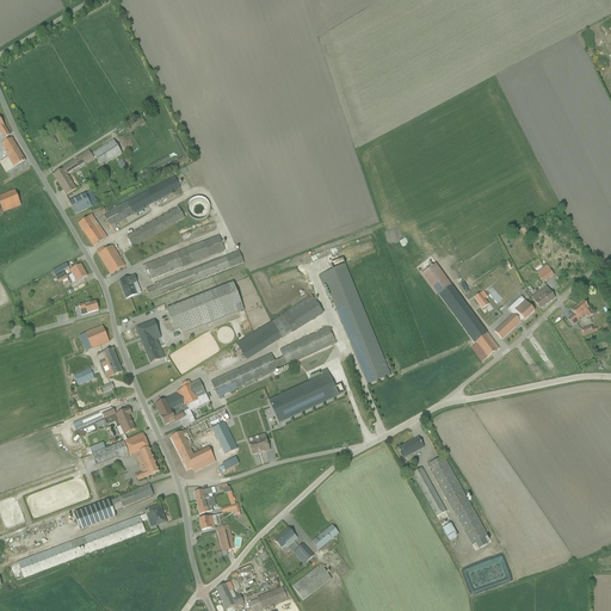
[(130,134),(146,123),(143,119),(127,130),(130,134)]
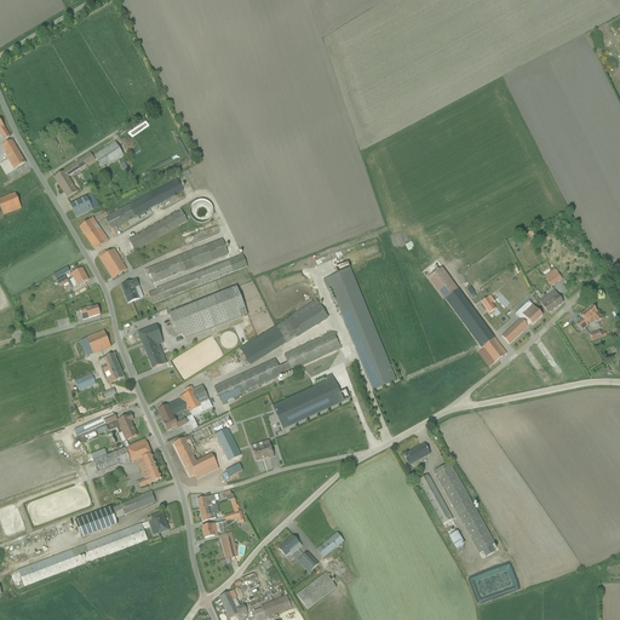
[(4,154),(13,171),(26,164),(12,141),(1,147),(5,153),(4,154)]
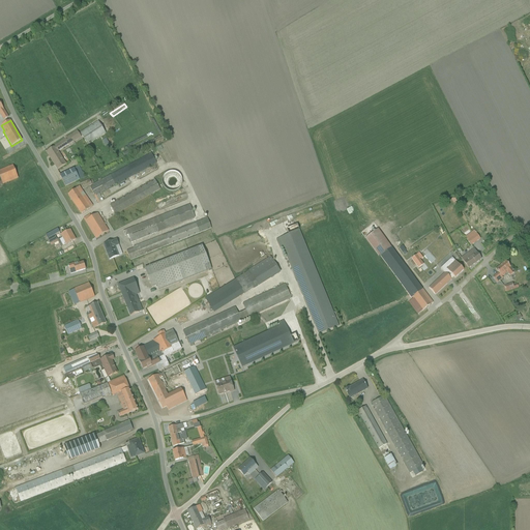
[(106,134),(98,122),(80,134),(88,146),(106,134)]
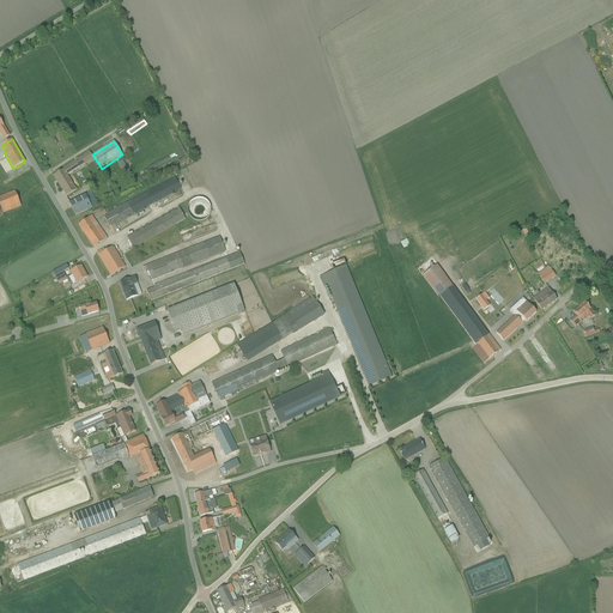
[(66,198),(82,188),(80,188),(77,190),(67,175),(85,164),(93,159),(90,152),(62,169),(62,170),(53,176),(66,198)]
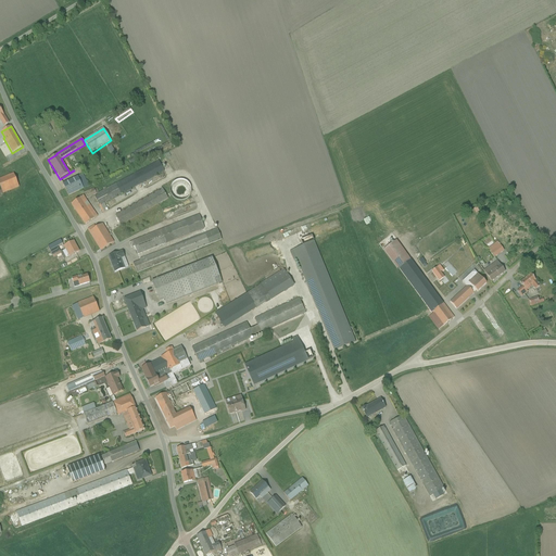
[(112,158),(116,154),(111,146),(106,149),(112,158)]
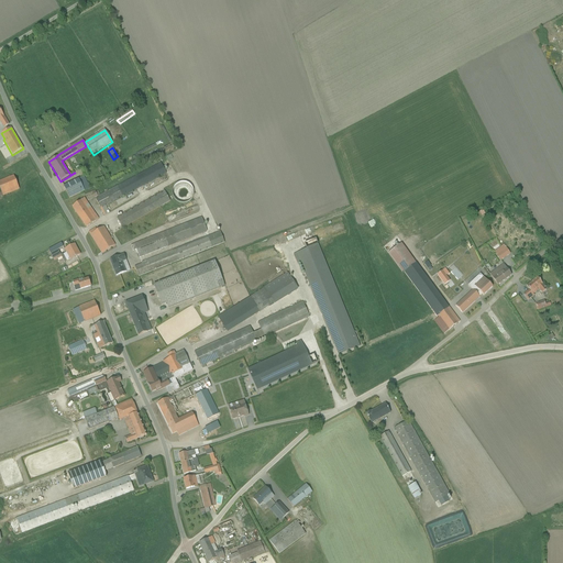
[(161,163),(98,196),(99,197),(96,199),(103,216),(109,212),(106,206),(166,174),(161,163)]
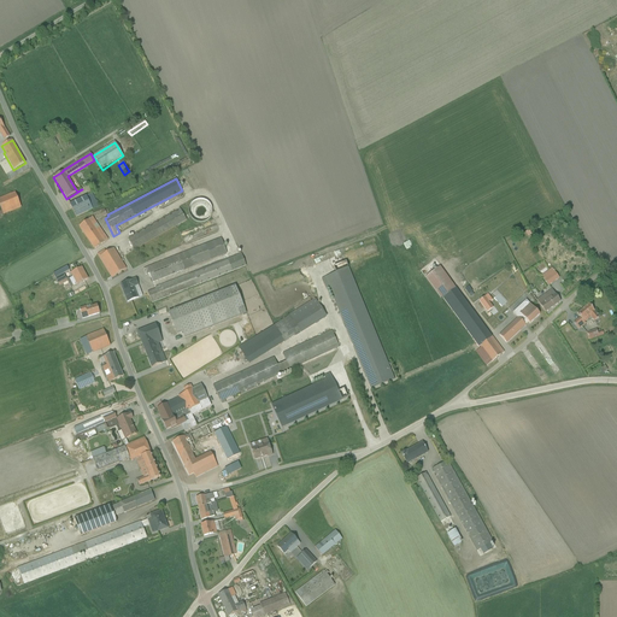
[(15,193),(0,198),(0,207),(1,211),(0,211),(0,216),(22,207),(15,193)]
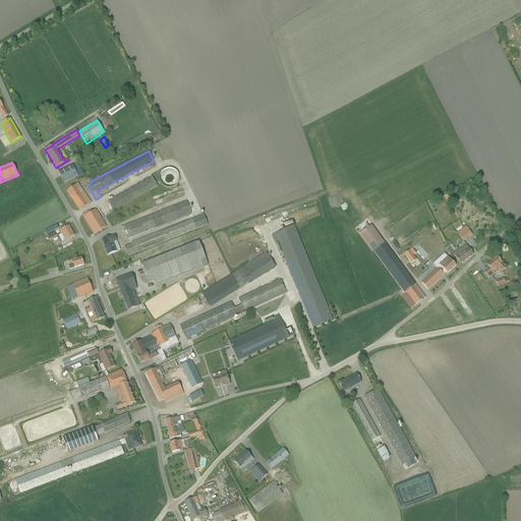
[(77,164),(59,173),(64,183),(82,175),(77,164)]
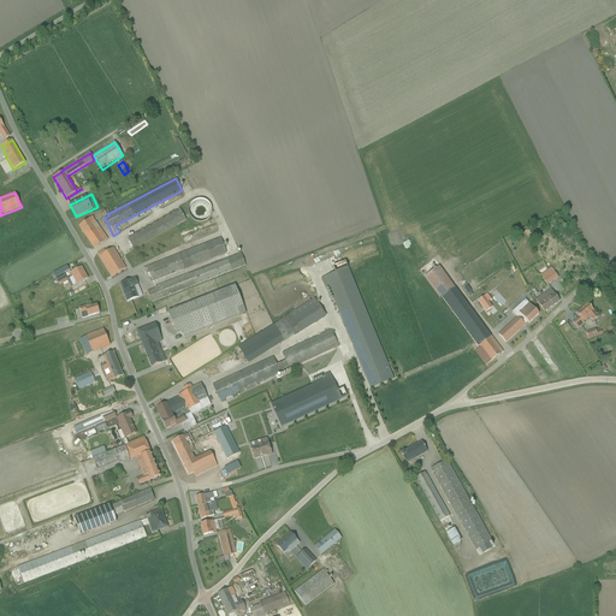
[(193,197),(188,212),(191,213),(190,218),(207,223),(212,203),(193,197)]
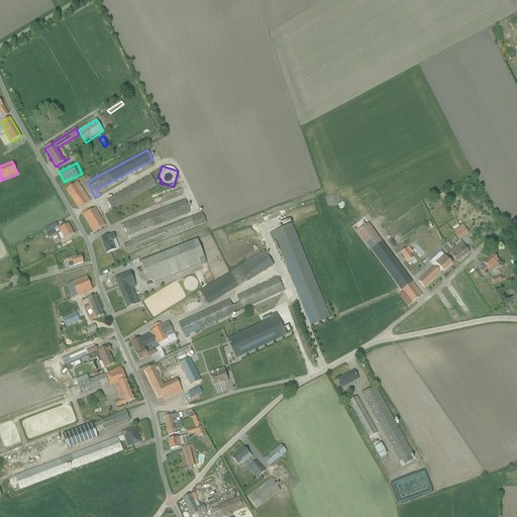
[(88,177),(87,176),(79,180),(81,185),(90,180),(89,179),(91,179),(90,176),(88,177)]
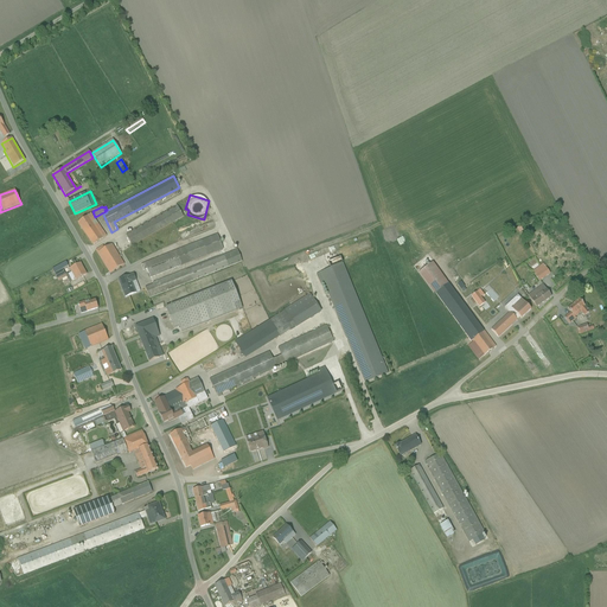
[(177,206),(126,235),(132,246),(184,217),(177,206)]
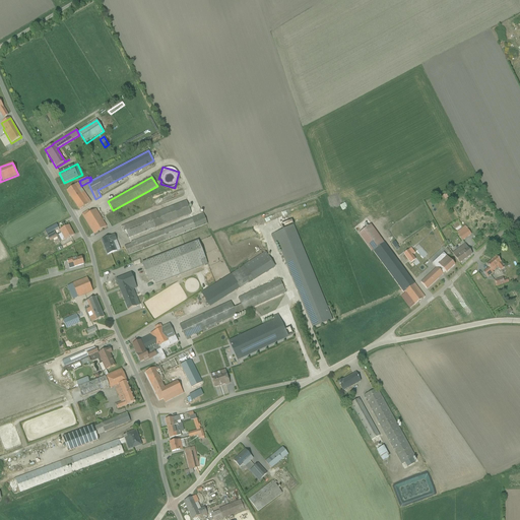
[(79,210),(91,202),(78,183),(66,191),(79,210)]
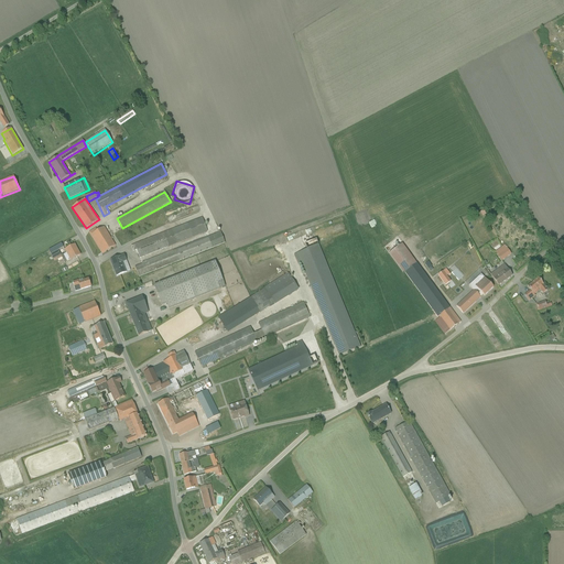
[(137,250),(140,259),(207,231),(203,218),(131,246),(133,251),(137,250)]
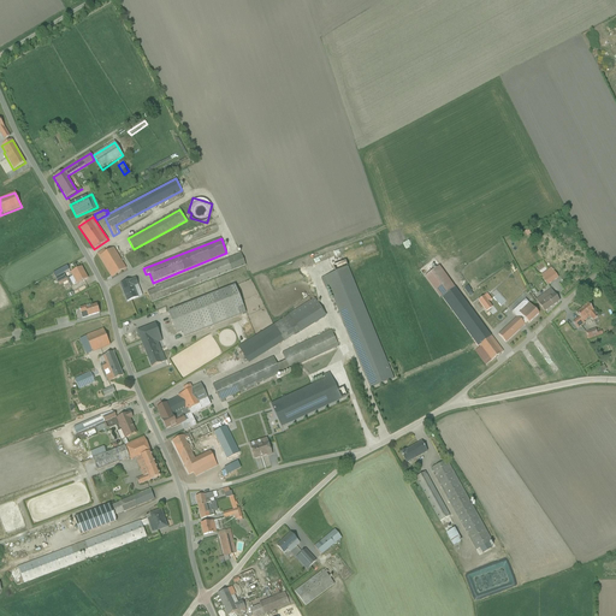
[(105,249),(98,254),(112,277),(126,268),(113,248),(106,253),(105,249)]
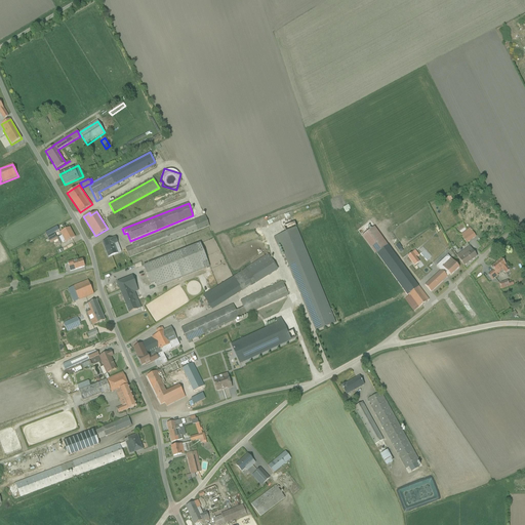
[(316,331),(336,323),(294,224),(284,228),(285,233),(274,238),(277,246),(279,245),(316,331)]
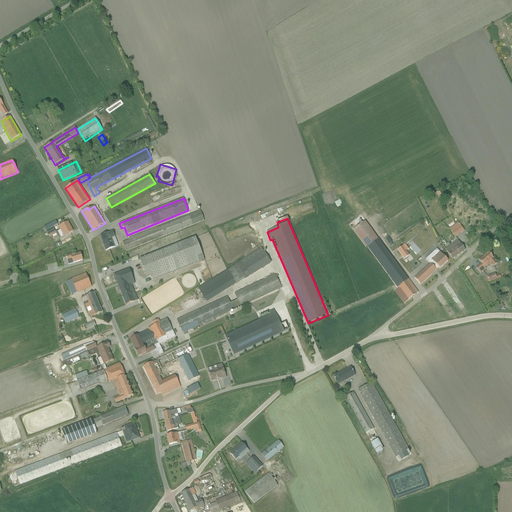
[(44,227),(46,231),(58,225),(56,222),(44,227)]
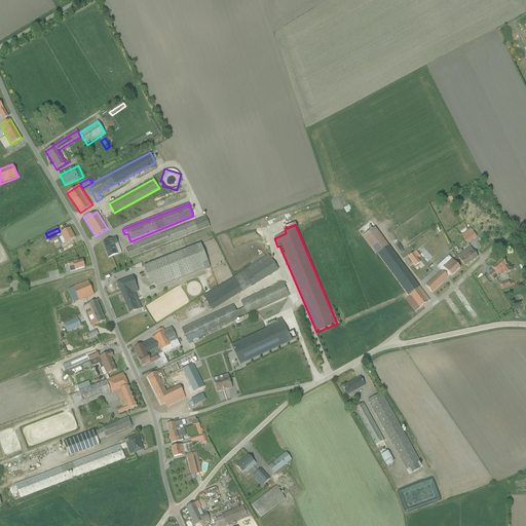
[(63,245),(75,237),(70,228),(61,233),(62,236),(59,238),(63,245)]
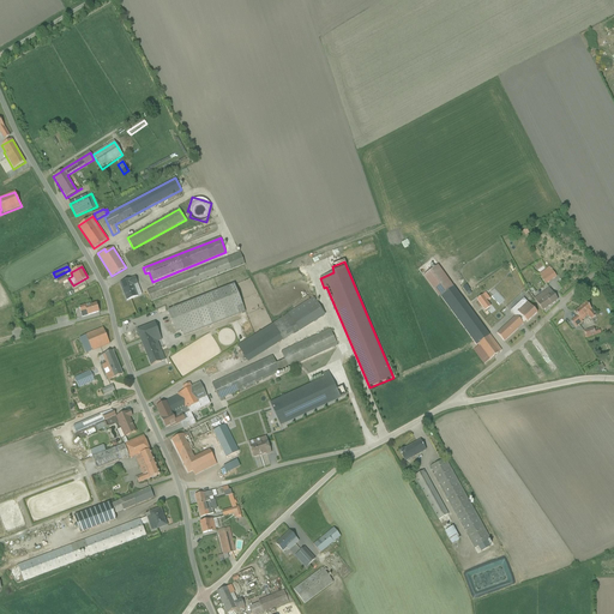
[(438,266),(423,277),(439,299),(453,287),(438,266)]
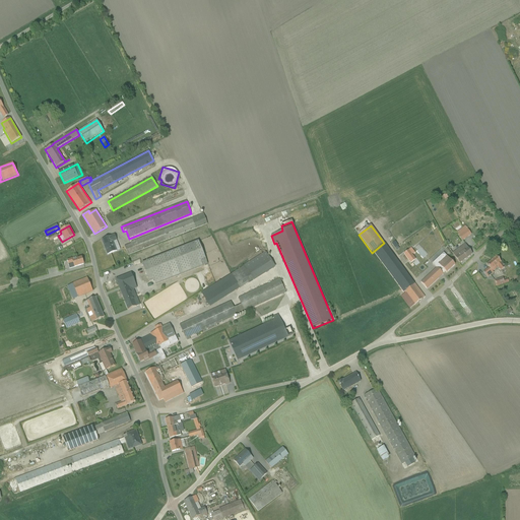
[(471,235),(465,226),(457,233),(462,241),(471,235)]
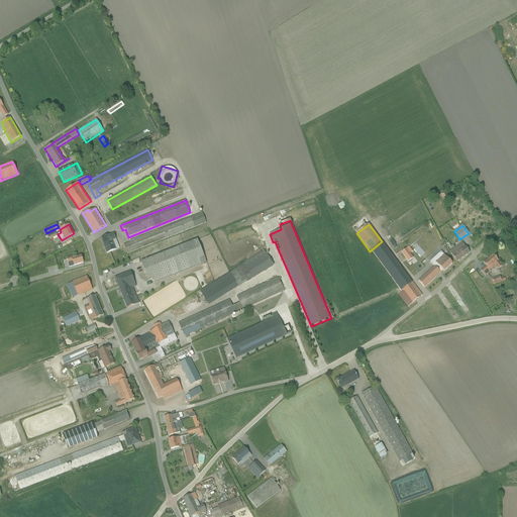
[(101,238),(107,253),(116,249),(113,240),(116,239),(114,233),(101,238)]
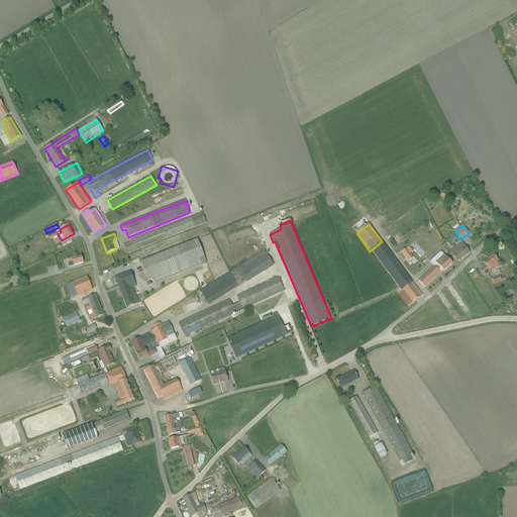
[(197,239),(140,262),(148,281),(152,279),(154,284),(207,263),(197,239)]
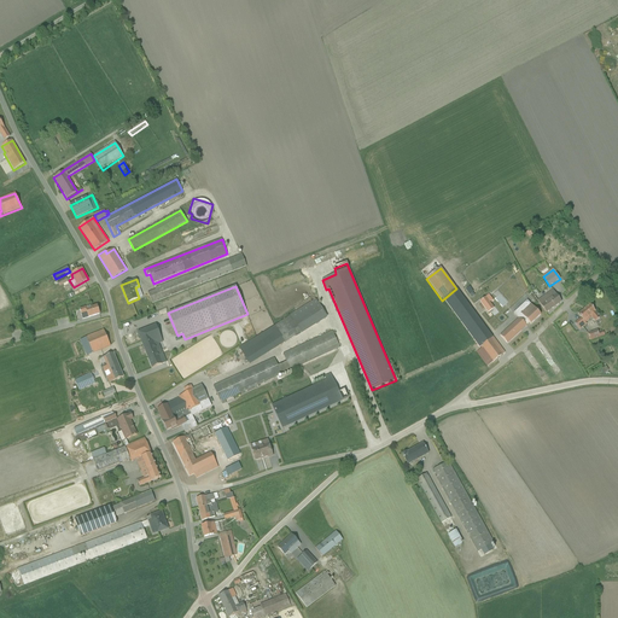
[(546,314),(561,303),(553,291),(537,302),(546,314)]
